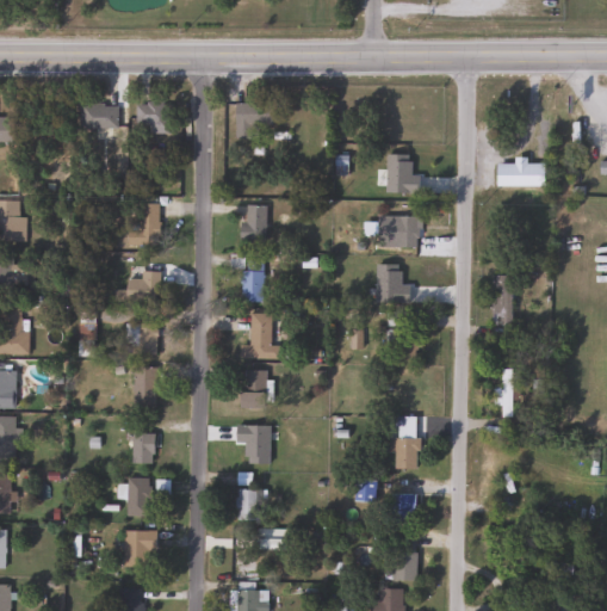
[(118,128),(80,128),(80,104),(118,104),(118,128)]
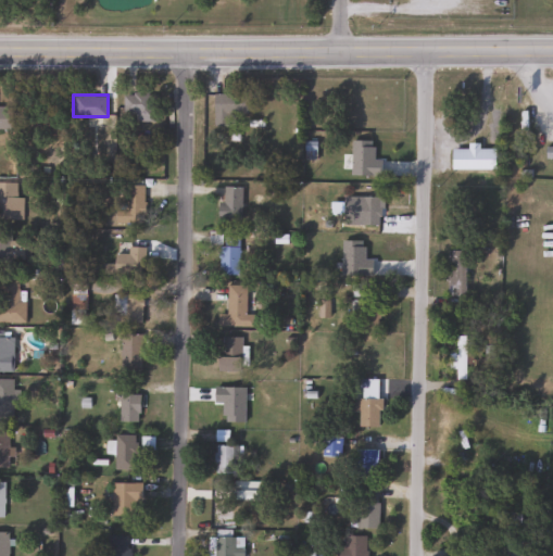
[(158,123),(125,123),(125,95),(158,95),(158,123)]
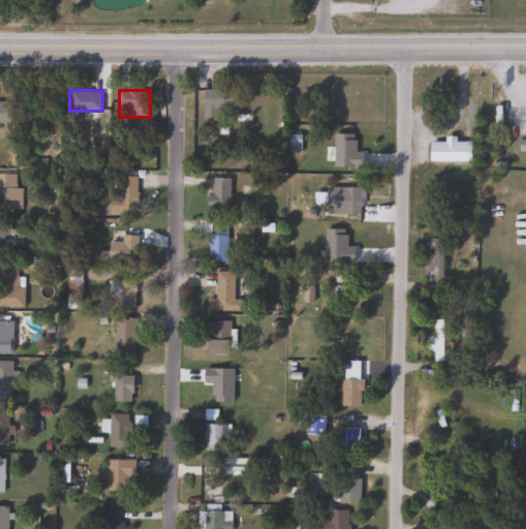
[(204,90),(236,90),(236,121),(204,121),(204,90)]
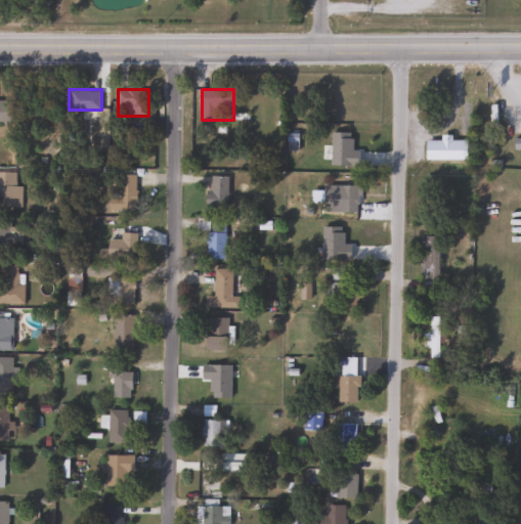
[(0,100),(11,100),(11,125),(0,125),(0,100)]
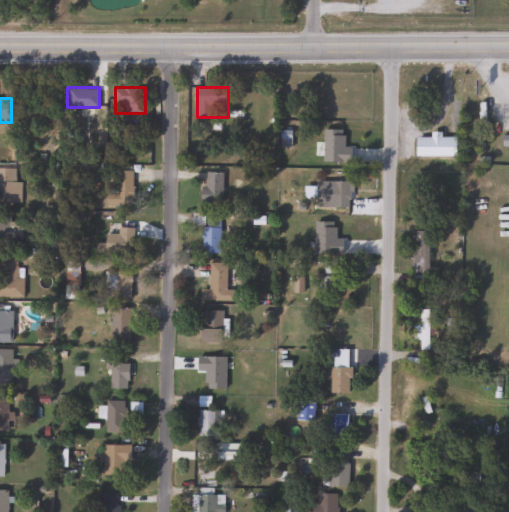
[(458,156),(417,156),(417,137),(458,137),(458,156)]
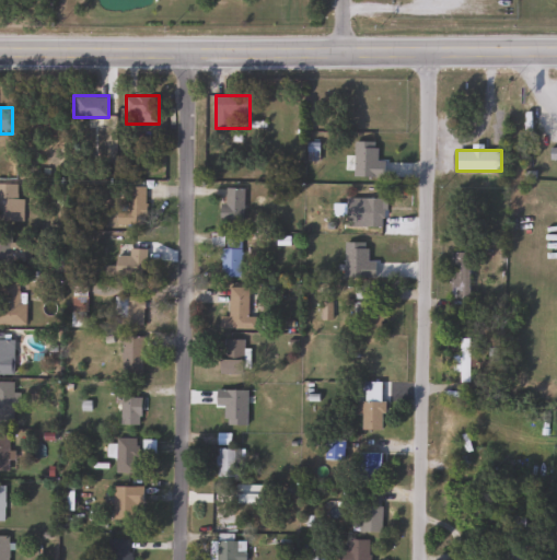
[(19,199),(24,199),(24,222),(0,222),(0,184),(19,184),(19,199)]
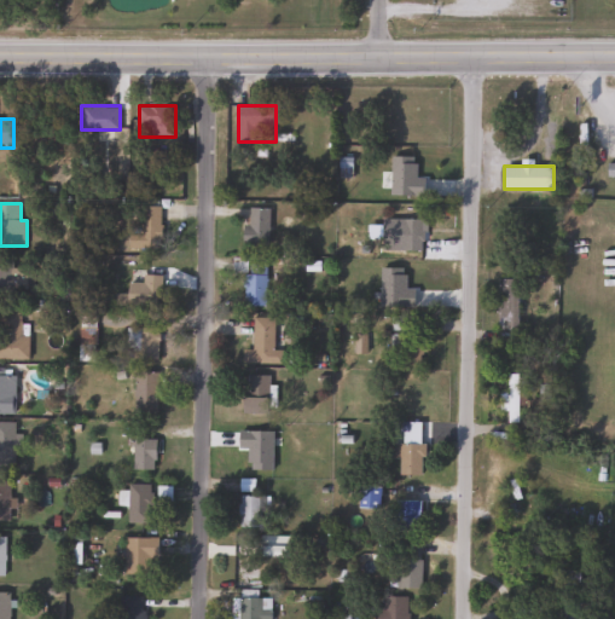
[(161,208),(161,242),(140,242),(140,208),(161,208)]
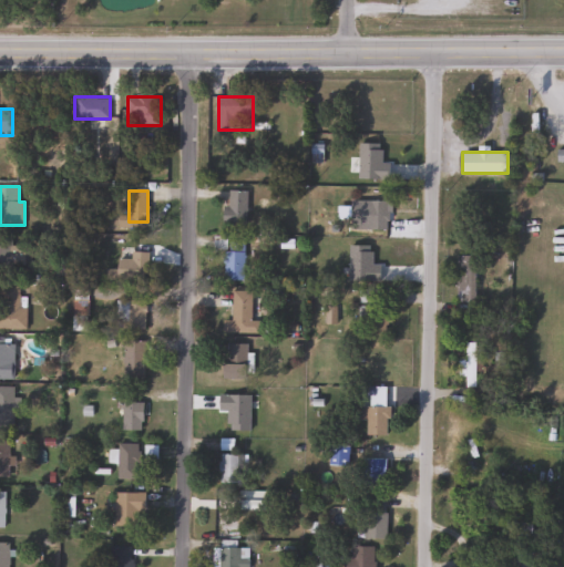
[(247,226),(226,226),(226,191),(247,191),(247,226)]
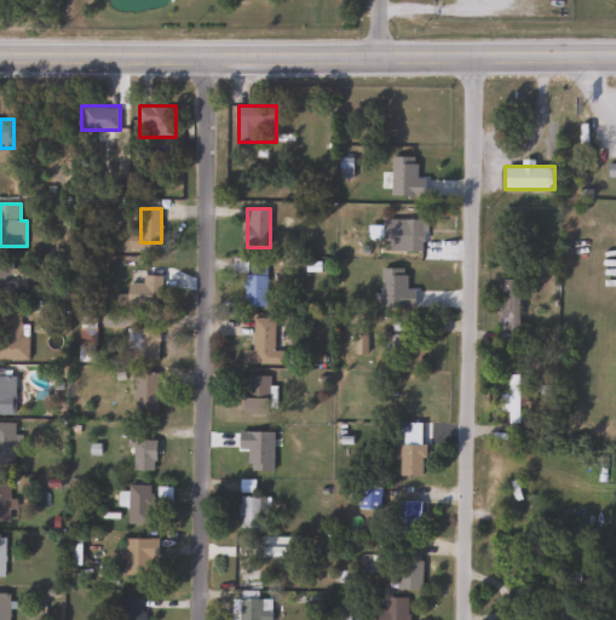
[(383,251),(383,219),(425,219),(425,251),(383,251)]
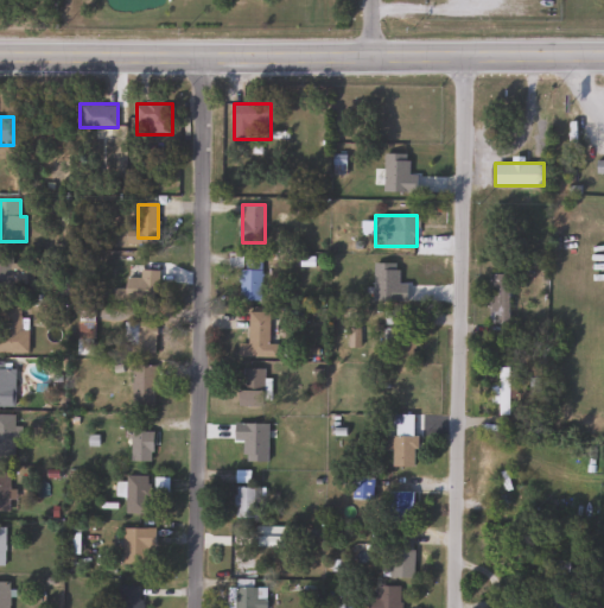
[(0,253),(13,253),(13,264),(30,264),(30,290),(0,290),(0,253)]
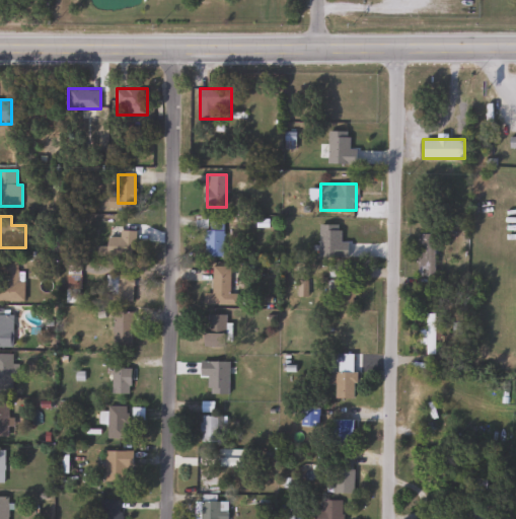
[(224,257),(207,257),(207,227),(207,224),(224,224),(224,257)]
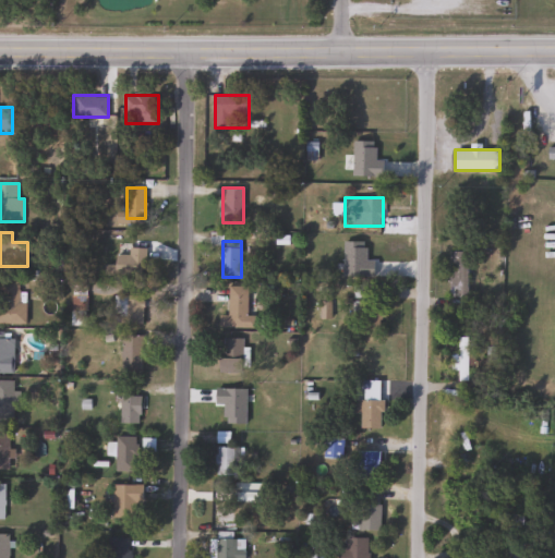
[(148,249),(148,275),(117,275),(117,255),(130,255),(130,249),(148,249)]
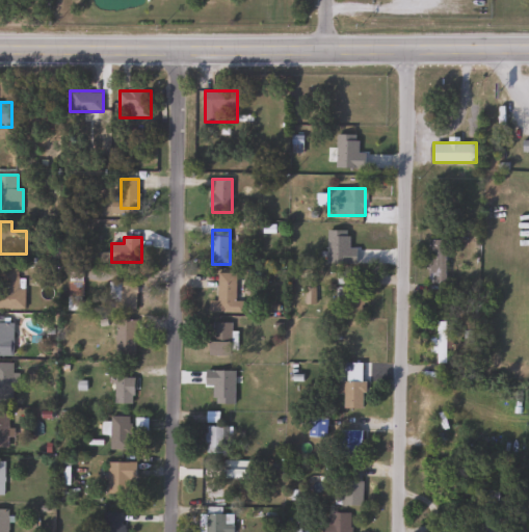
[(447,240),(447,285),(429,285),(429,240),(447,240)]
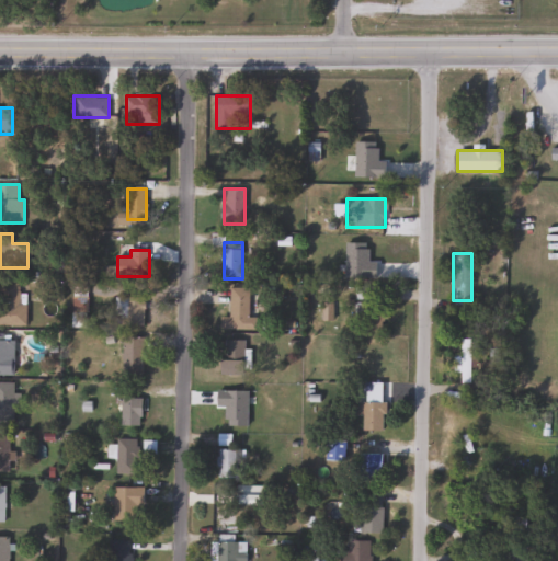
[(26,305),(26,325),(0,325),(0,283),(20,283),(20,305),(26,305)]
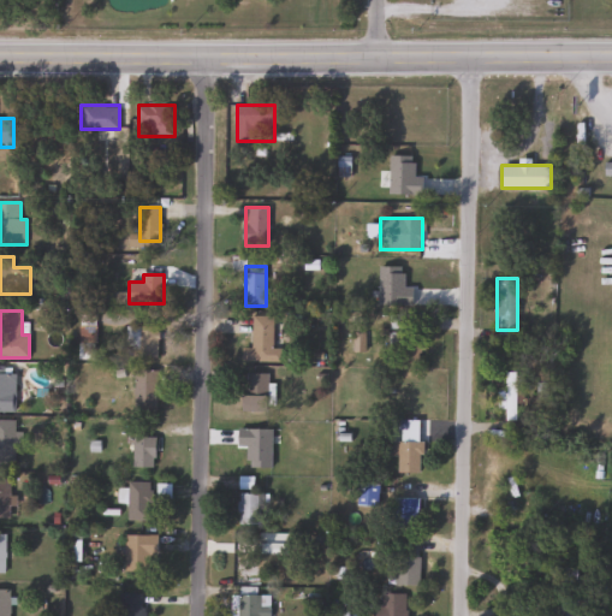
[(253,349),(253,317),(273,317),(273,349),(284,349),(284,362),(242,362),(242,349),(253,349)]
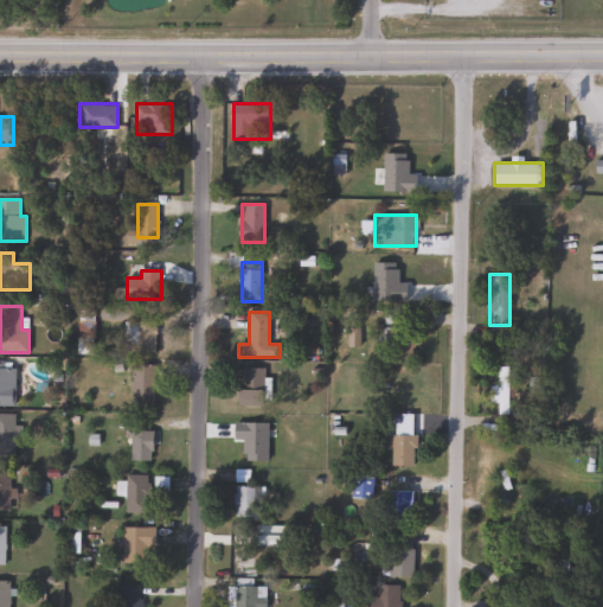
[(134,352),(134,323),(156,323),(156,352),(134,352)]
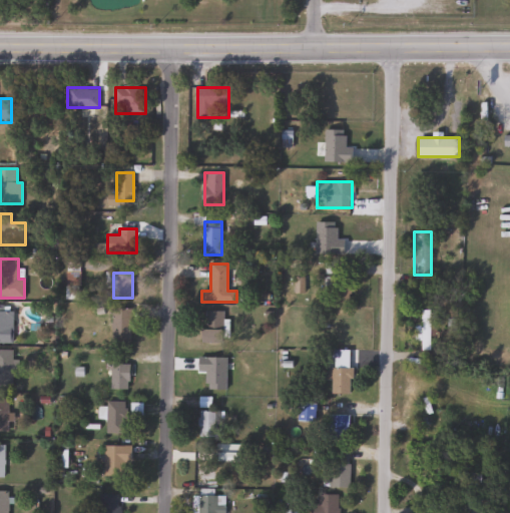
[(355,295),(350,295),(350,304),(328,304),(328,277),(355,277),(355,295)]
